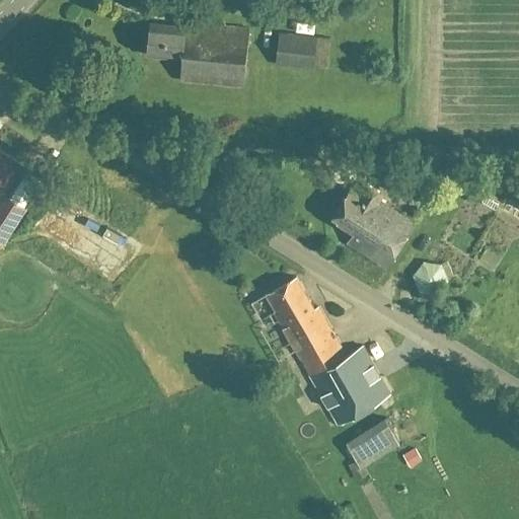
[(244,15),(244,0),(232,0),(231,14),(244,15)]
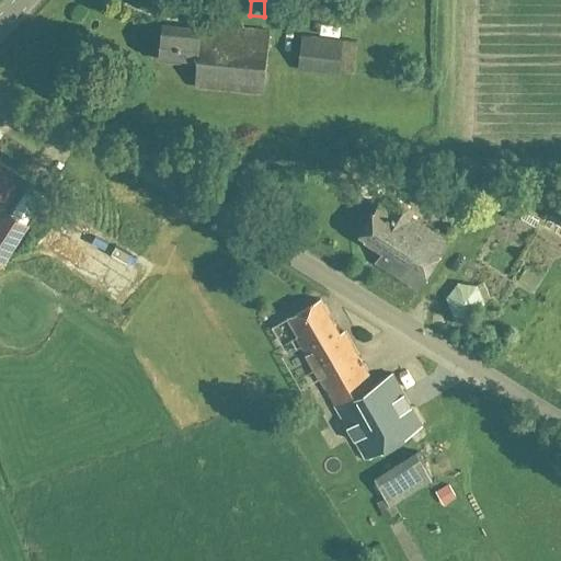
[(302,18),(312,2),(309,0),(297,0),(290,10),(302,18)]
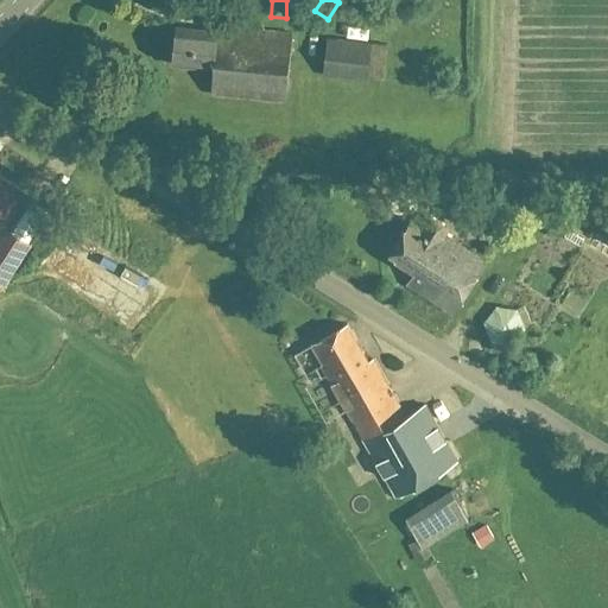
[(173,27),(170,65),(214,69),(211,96),(285,102),(291,33),(257,30),(255,32),(216,29),(216,31),(173,27)]
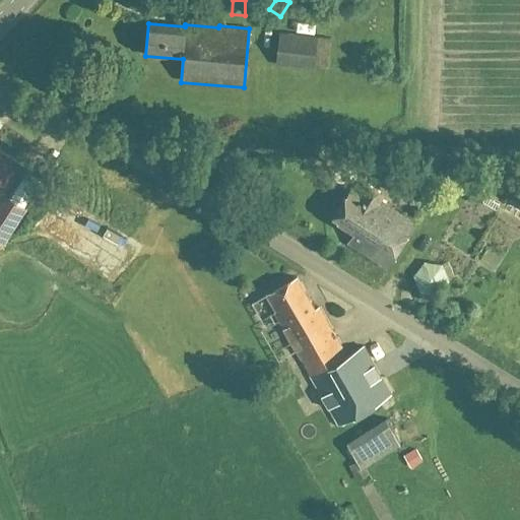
[(279,35),(276,66),(327,71),(331,40),(279,35)]
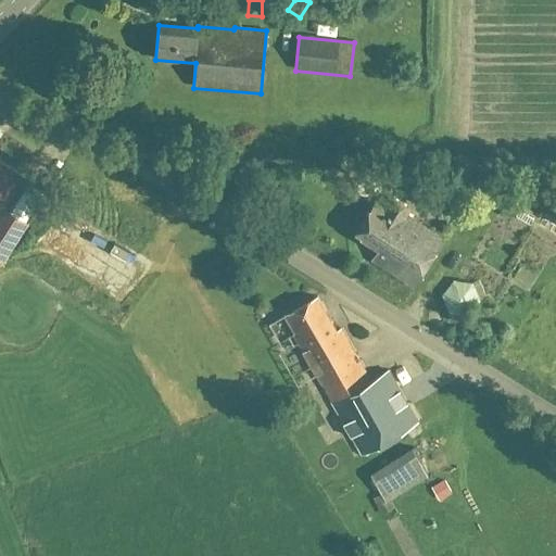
[(0,209),(1,210),(22,178),(0,164),(0,209)]
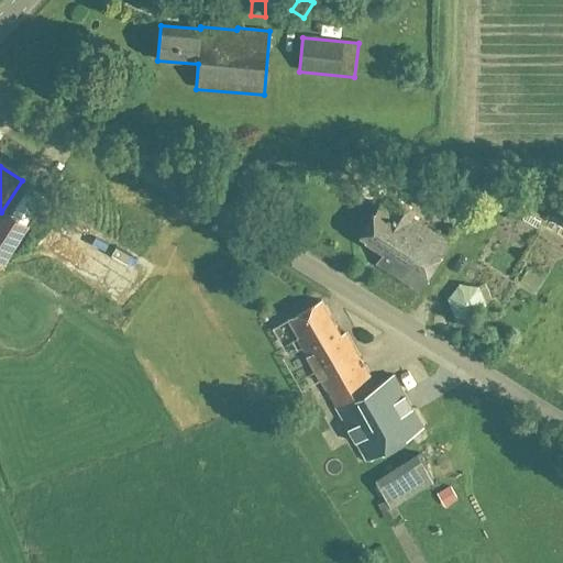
[(379,203),(360,235),(366,239),(364,241),(383,252),(376,264),(419,290),(449,242),(411,218),(415,211),(397,200),(390,211),(379,203)]
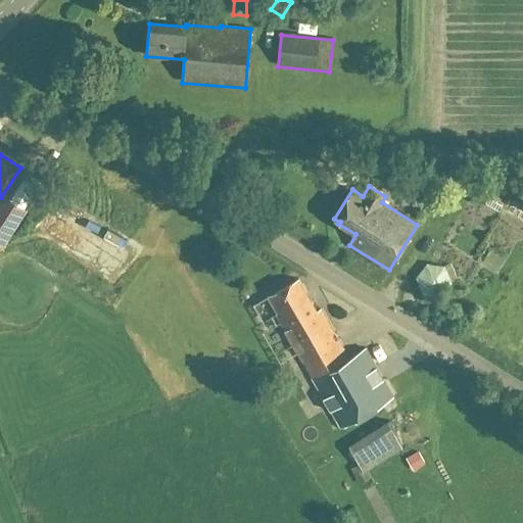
[(0,207),(0,245),(1,246),(22,209),(5,199),(0,207)]
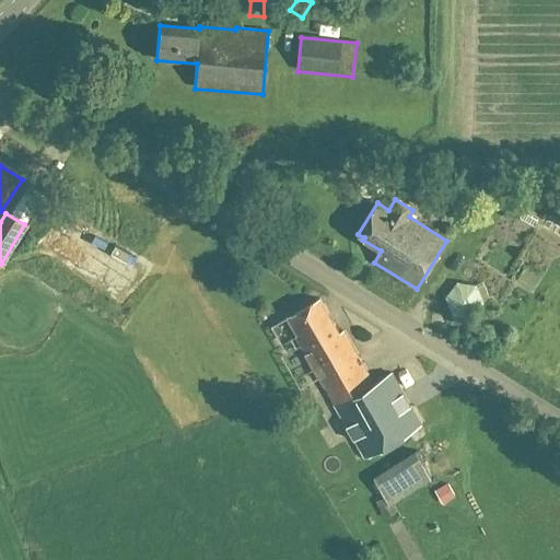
[(65,258),(78,246),(66,232),(51,244),(65,258)]
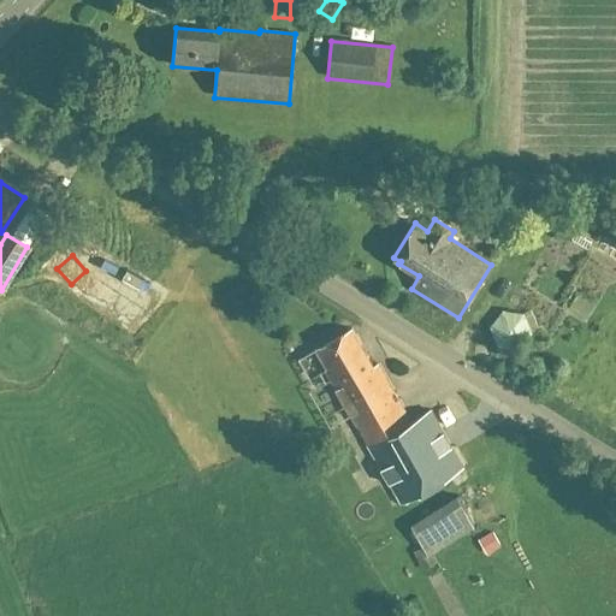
[(493,325),(502,348),(534,336),(526,313),(493,325)]
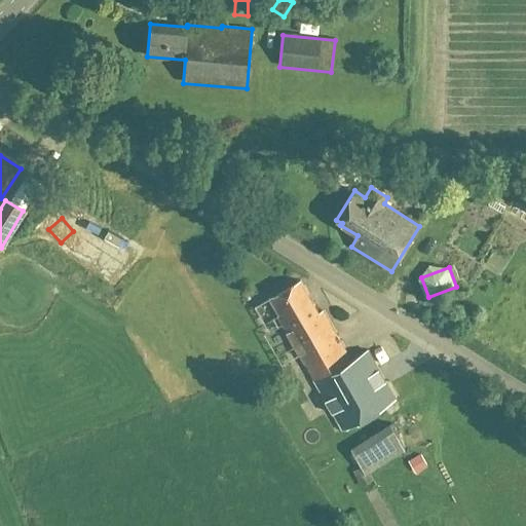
[(276,318),(287,336),(297,353),(342,430),(396,400),(368,351),(350,361),(323,312),(318,314),(300,283),(269,300),(279,316),(276,318)]
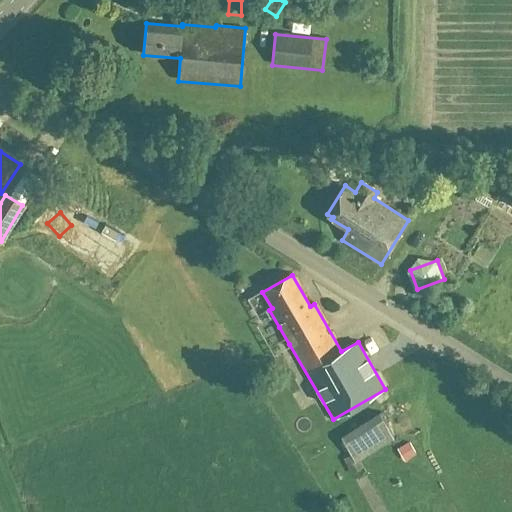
[(395,408),(343,439),(360,466),(411,435),(395,408)]
